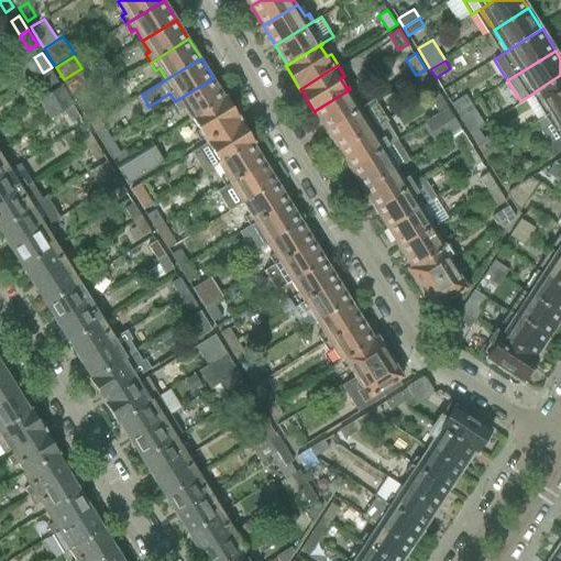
[(52,67),(43,73),(52,87),(61,81),(52,67)]
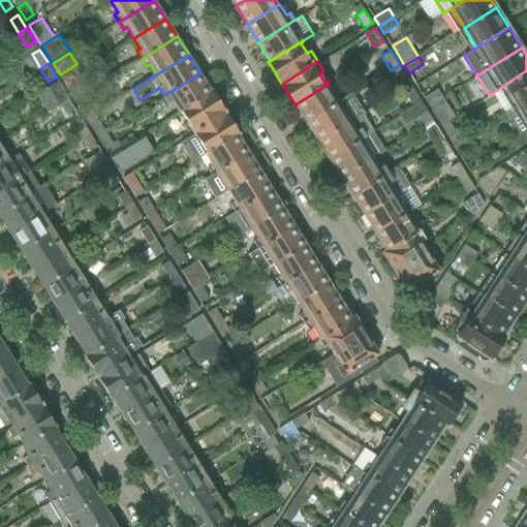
[(400,65),(391,70),(398,83),(407,76),(400,65)]
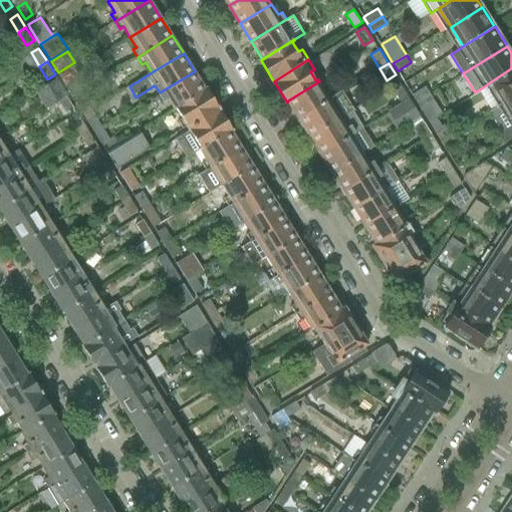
[(511,68),(490,82),(503,102),(511,96),(511,68)]
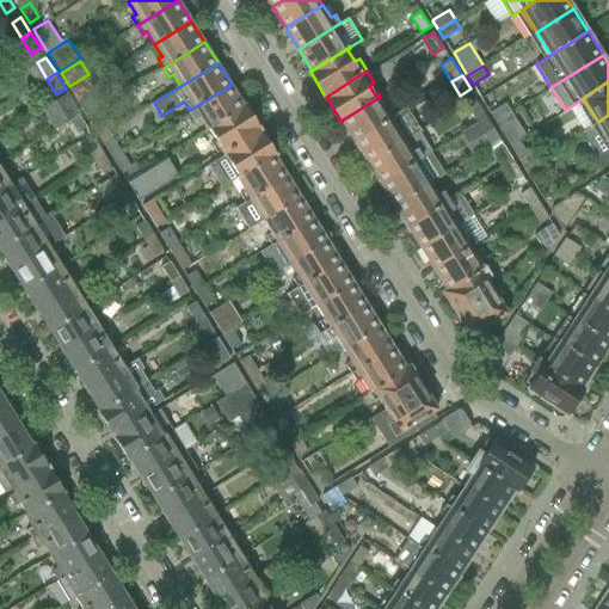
[(200,117),(207,129),(245,106),(232,85),(190,110),(196,120),(200,117)]
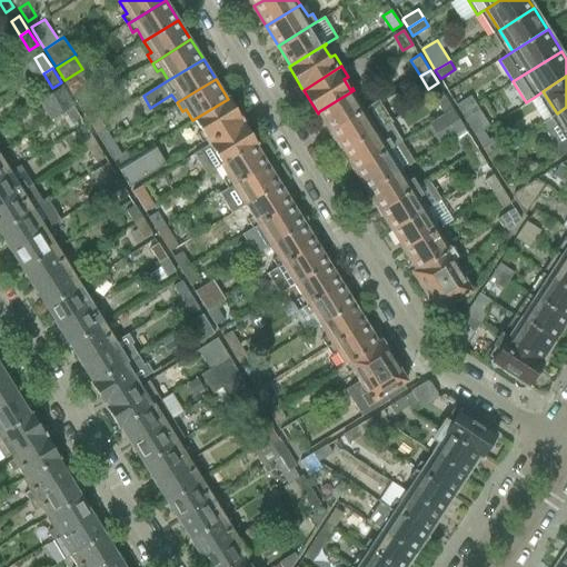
[(62,87),(45,98),(57,117),(75,106),(76,105),(63,87),(62,87)]
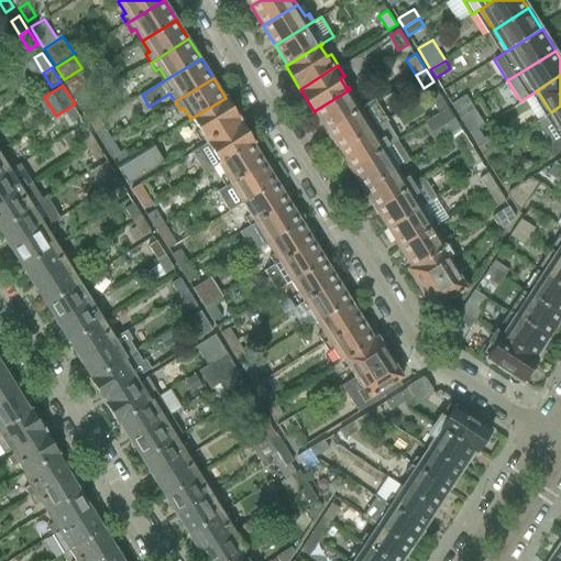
[(73,92),(72,94),(80,108),(89,102),(80,88),(73,92)]
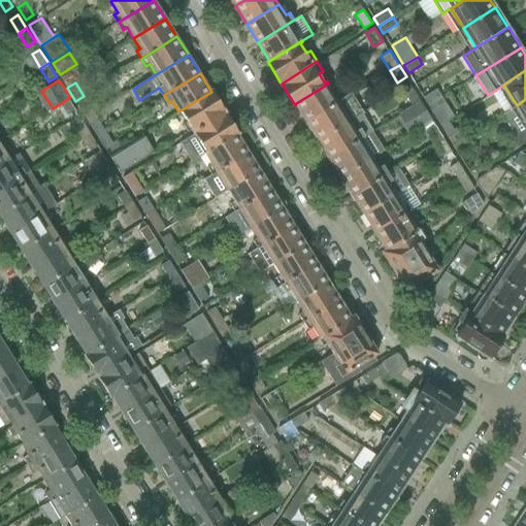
[(296,103),(307,122),(343,100),(338,92),(334,94),(328,84),(296,103)]
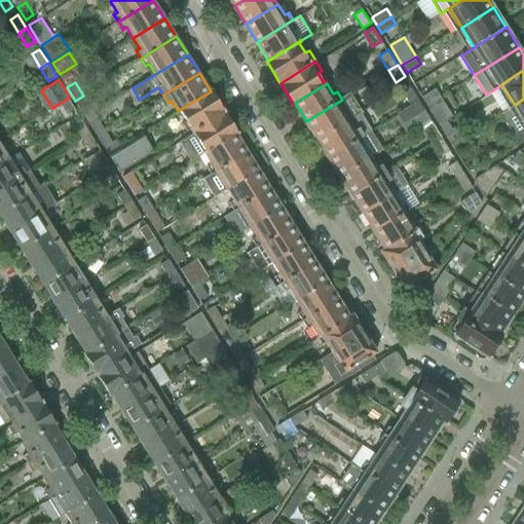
[(411,87),(404,92),(412,106),(420,101),(411,87)]
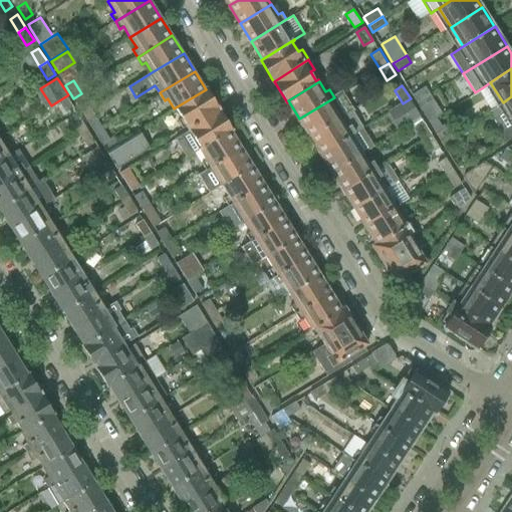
[(413,93),(412,94),(417,101),(431,92),(426,85),(413,93)]
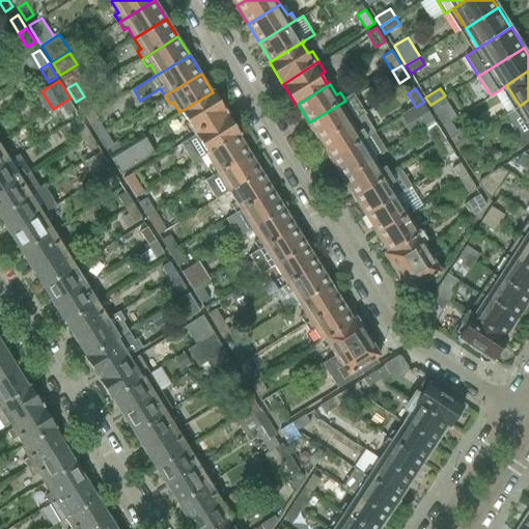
[(185,124),(191,135),(227,112),(214,91),(213,92),(179,112),(181,113),(183,112),(188,122),(185,124)]
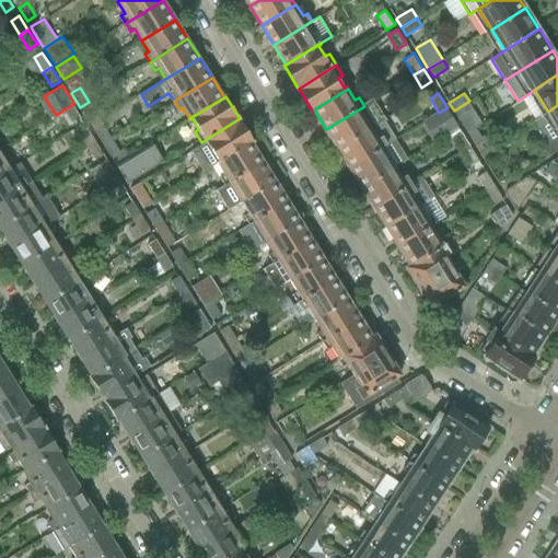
[(364,106),(326,129),(338,149),(372,128),(372,127),(384,119),(385,118),(373,99),(363,105),(364,106)]
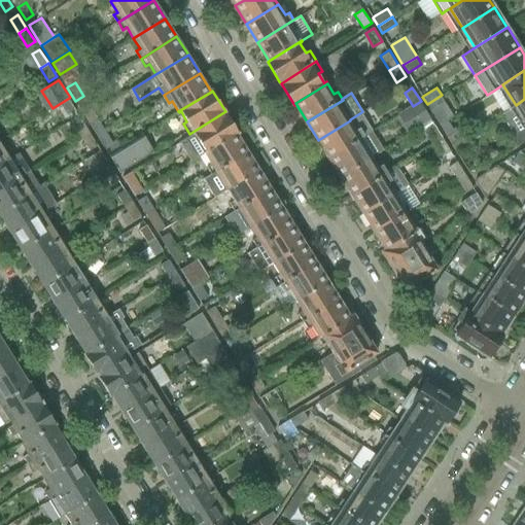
[(83,96),(75,101),(84,116),(93,112),(83,96)]
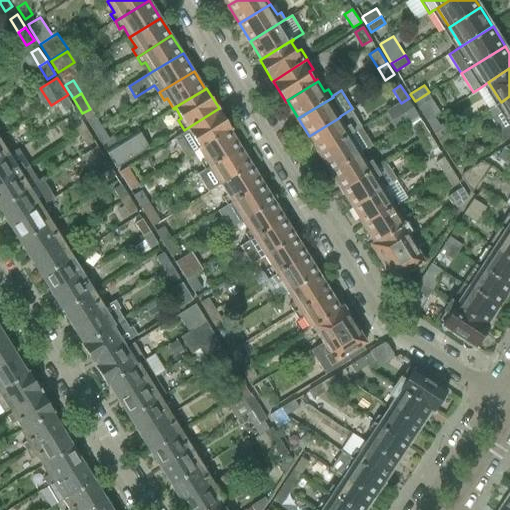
[(68,95),(60,100),(68,112),(76,107),(68,95)]
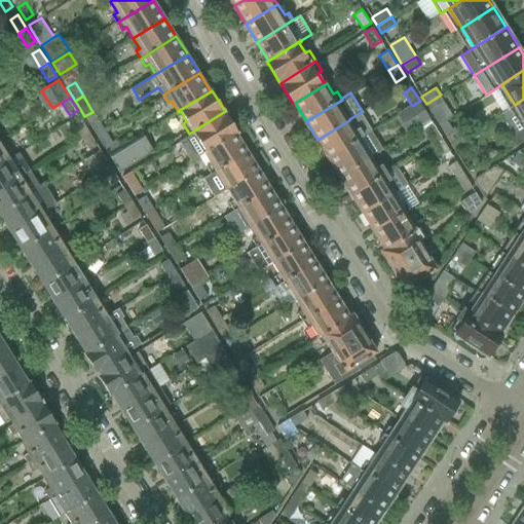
[(511,108),(500,114),(513,134),(515,148),(523,143),(523,99),(515,105),(511,108)]
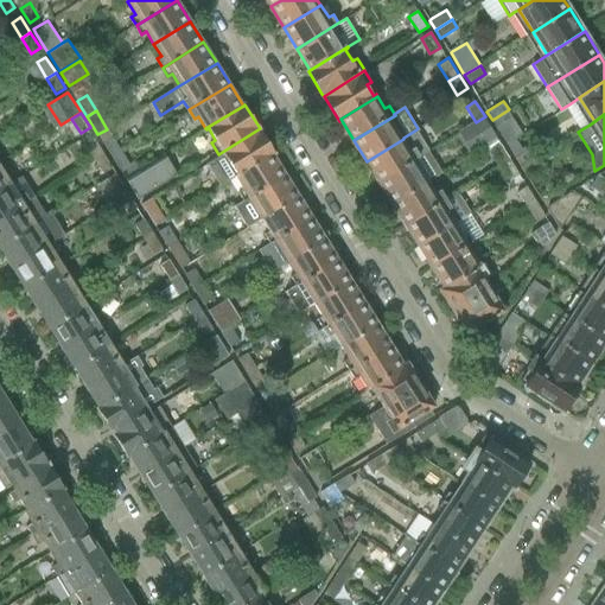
[(473,152),(498,138),(485,116),(476,122),(460,132),(473,152)]
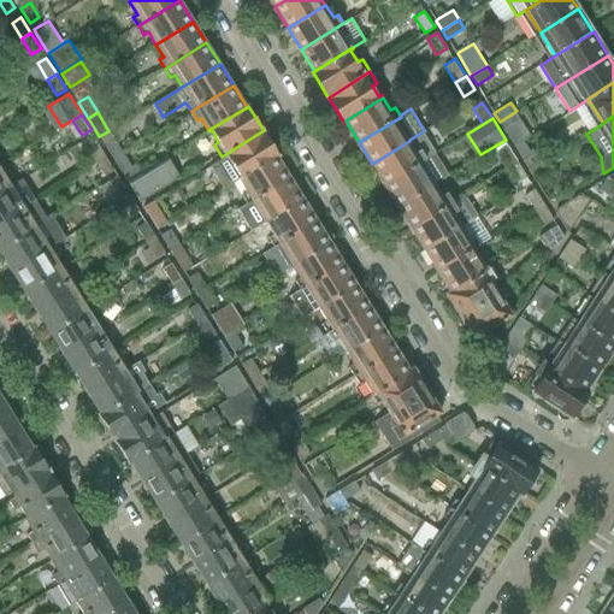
[(223,158),(210,166),(224,188),(238,179),(240,179),(277,157),(279,155),(265,133),(264,130),(222,157),(223,158)]
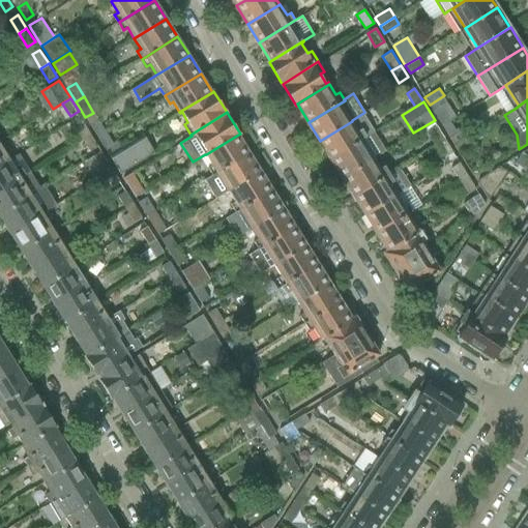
[(352,121),(320,141),(331,159),(368,137),(367,136),(374,132),(375,130),(363,113),(352,120),(352,121)]
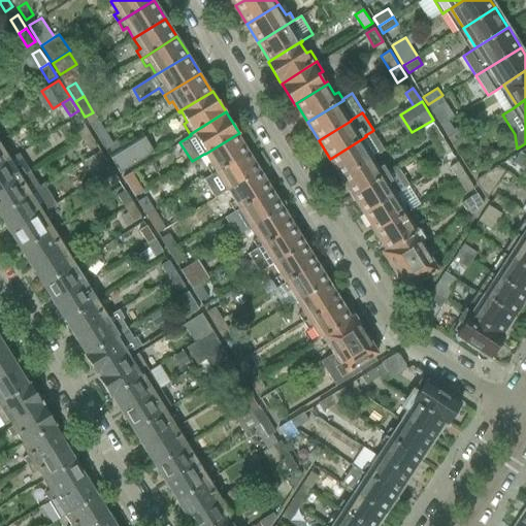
[(88,121),(97,136),(98,136),(105,132),(95,116),(88,121)]
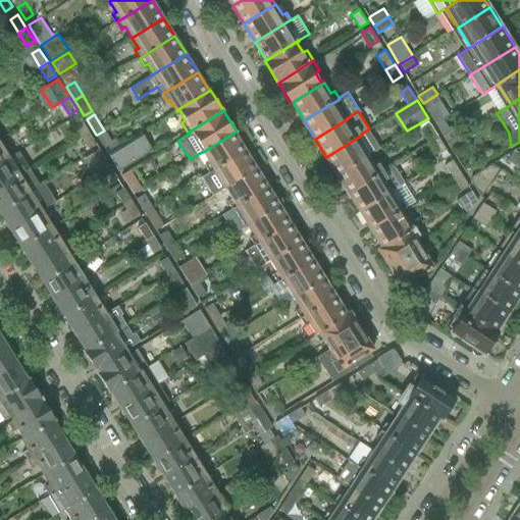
[(74,122),(83,137),(91,132),(82,117),(74,122)]
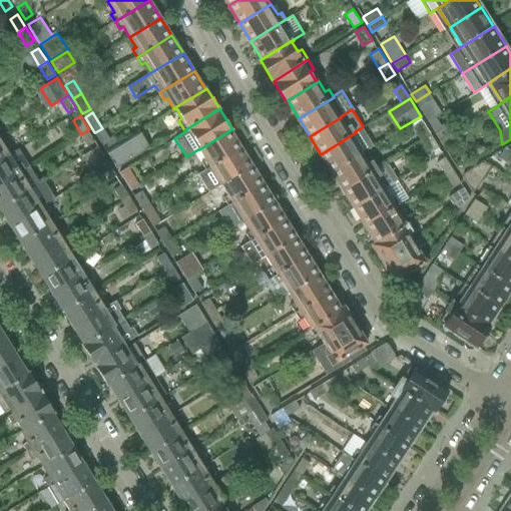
[(423,121),(416,125),(424,138),(432,134),(423,121)]
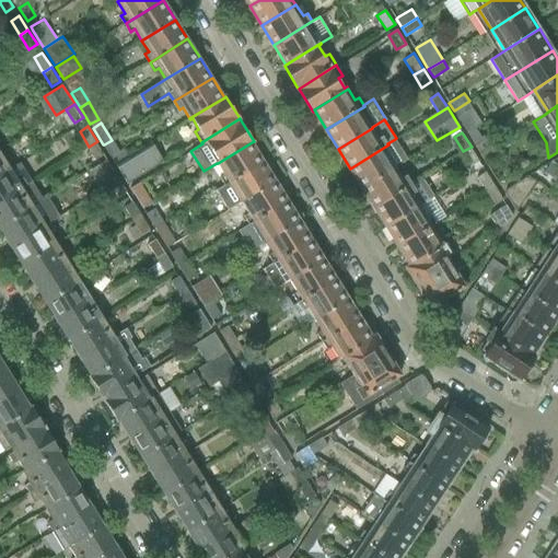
[(475,144),(481,154),(497,144),(490,135),(475,144)]
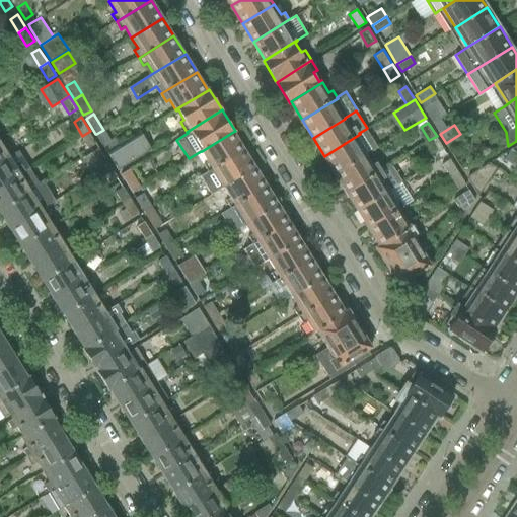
[(103,130),(96,134),(104,146),(113,141),(105,129),(103,130)]
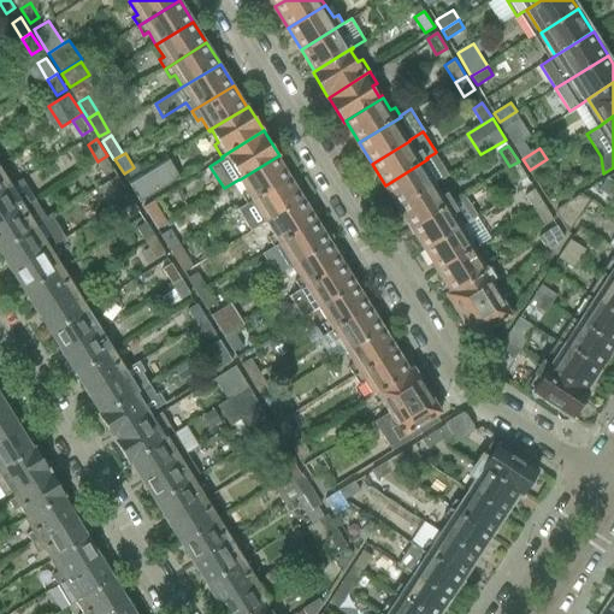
[(385,186),(399,206),(436,183),(449,175),(436,154),(427,159),(385,186)]
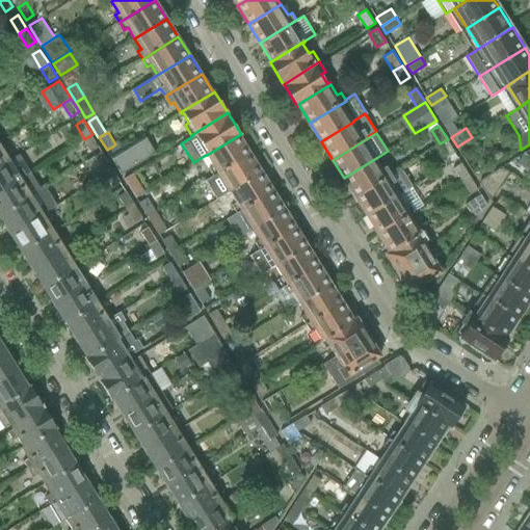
[(93,134),(84,139),(93,152),(101,148),(93,134)]
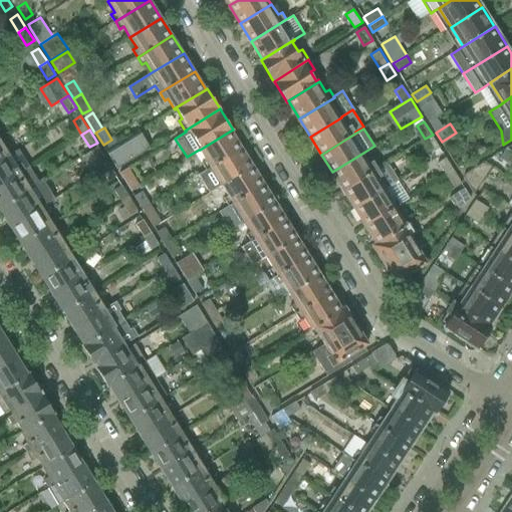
[(203,162),(208,170),(242,149),(231,131),(200,150),(206,160),(203,162)]
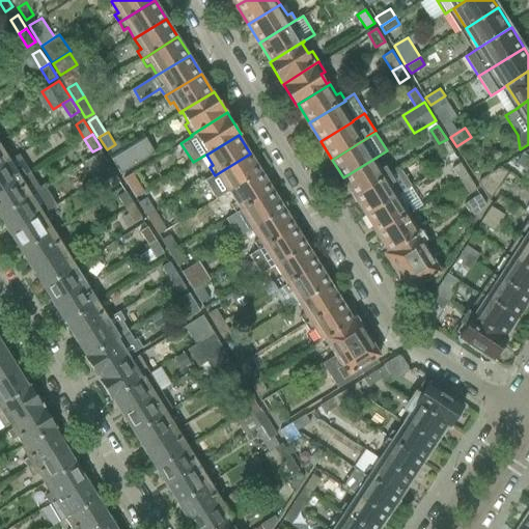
[(143,136),(110,158),(120,174),(155,151),(143,136)]
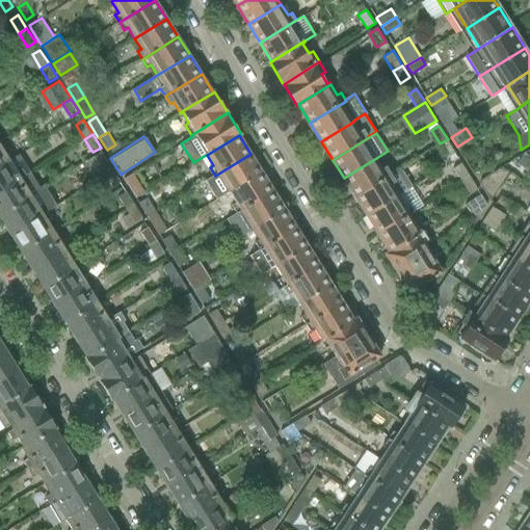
[(472,137),(457,147),(462,153),(476,144),(472,137)]
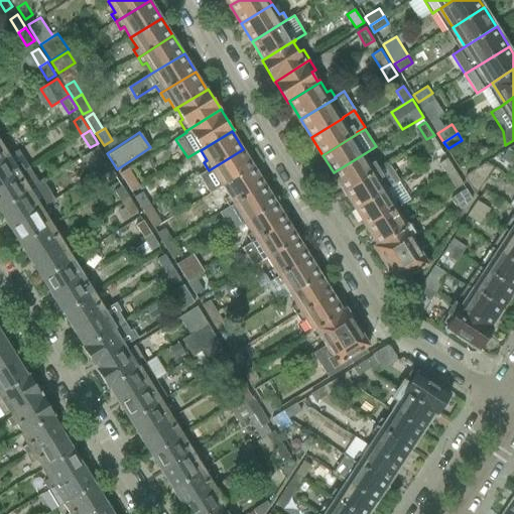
[(434,135),(426,139),(434,152),(441,148),(442,148),(434,135)]
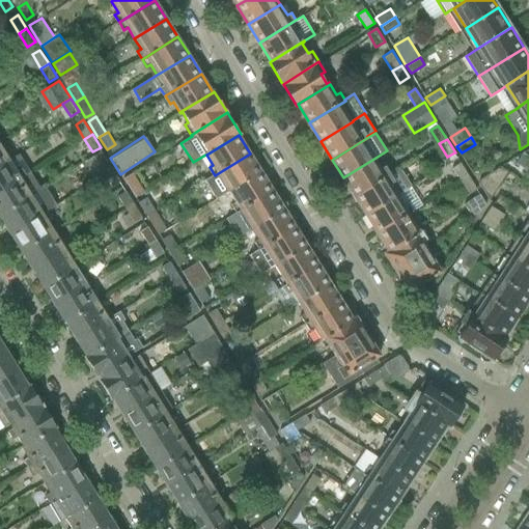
[(0,142),(0,166),(11,160),(5,150),(9,147),(4,140),(0,142)]
